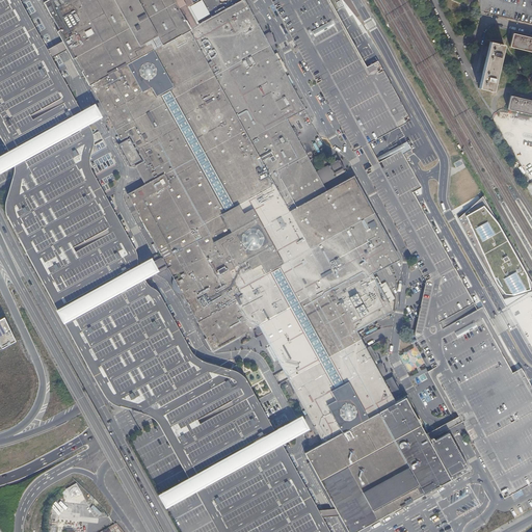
[(91,134),(87,126),(18,0),(0,0),(0,138),(15,166),(15,171),(5,207),(7,216),(104,399),(111,405),(120,408),(140,415),(148,417),(155,422),(159,427),(216,531),(328,531),(246,381),(240,375),(232,373),(203,364),(194,358),(189,352),(159,296),(156,292),(151,289),(147,286),(137,271),(136,266),(136,258),(135,251),(92,176),(88,168),(88,159),(89,152),(92,144),(91,134)]
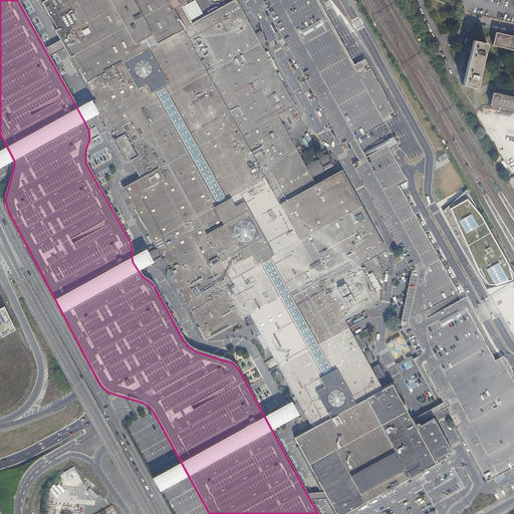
[(172,8),(167,0),(41,0),(40,1),(45,9),(46,9),(49,13),(48,14),(64,42),(76,63),(78,67),(80,66),(81,69),(79,70),(84,80),(86,79),(90,87),(89,88),(91,91),(92,91),(95,96),(100,105),(115,133),(124,127),(131,139),(129,140),(124,133),(116,137),(125,153),(130,151),(133,157),(131,158),(140,176),(122,186),(153,242),(156,247),(161,256),(167,267),(166,268),(166,273),(167,276),(169,279),(172,281),(175,283),(205,337),(246,314),(248,317),(245,318),(248,322),(254,319),(255,321),(260,330),(258,331),(259,333),(257,335),(265,348),(268,346),(299,401),(303,410),(313,427),(294,437),(299,447),(336,513),(343,513),(453,454),(434,418),(416,427),(415,425),(412,420),(392,383),(382,389),(380,386),(370,366),(368,362),(362,353),(360,349),(364,346),(362,342),(360,338),(358,334),(353,336),(344,318),(378,299),(373,291),(379,288),(370,272),(364,275),(358,264),(384,250),(339,168),(313,182),(308,173),(304,165),(276,113),(293,103),(273,67),(263,49),(259,40),(254,31),(236,0),(228,0),(216,7),(215,4),(206,8),(208,11),(189,21),(187,18),(181,5),(180,4),(172,8)]
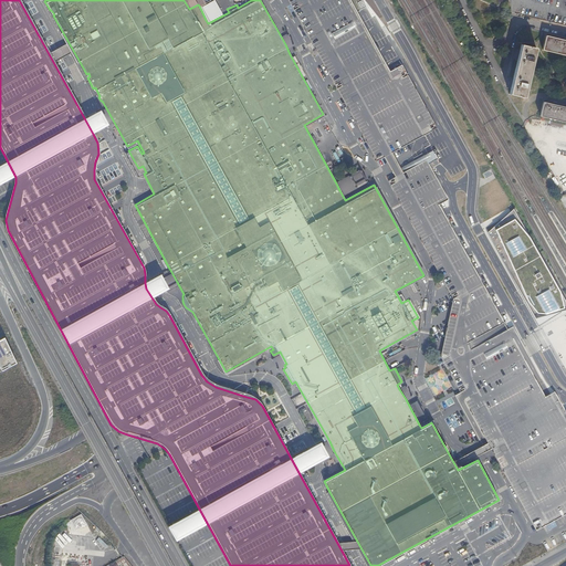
[(184,0),(189,9),(198,4),(206,0),(287,0),(377,159),(385,154),(421,134),(425,133),(430,129),(437,126),(404,64),(389,72),(347,0),(184,0)]
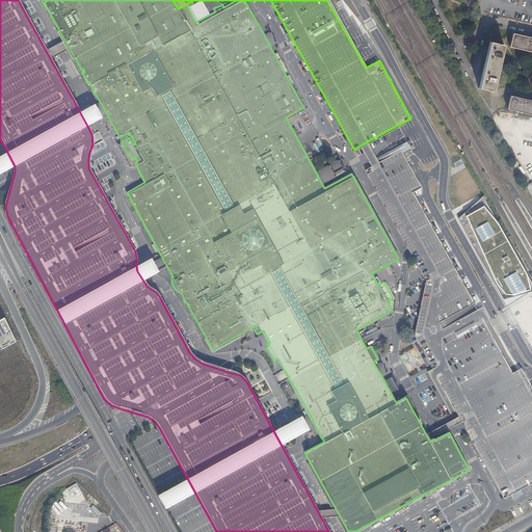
[(201,0),(196,0),(187,5),(193,19),(207,11),(201,0)]
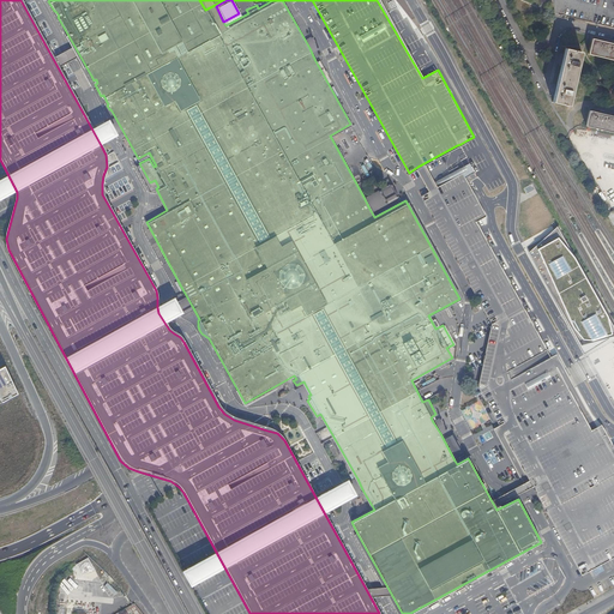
[(304,37),(309,48),(317,44),(311,34),(304,37)]
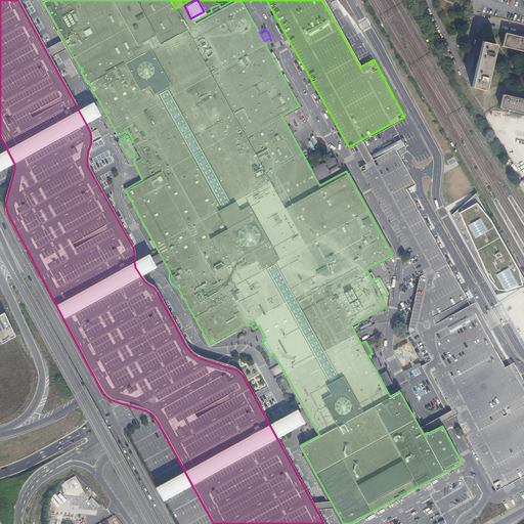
[(512,49),(523,51),(523,38),(506,34),(503,46),(512,49)]
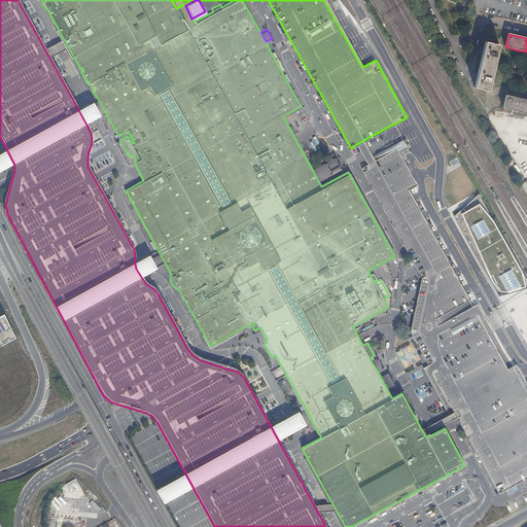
[(475,89),(488,92),(499,45),(485,42),(484,49),(475,89)]
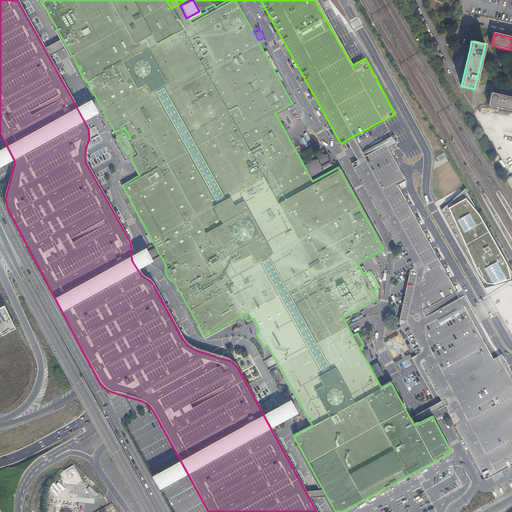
[(262,49),(272,67),(275,65),(266,48),(262,49)]
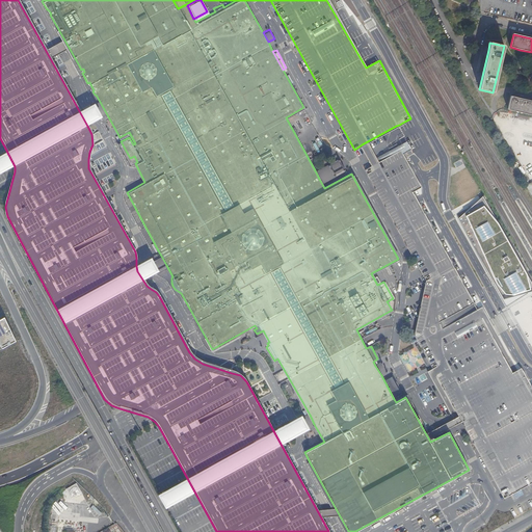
[(508,110),(531,115),(531,102),(511,97),(508,110)]
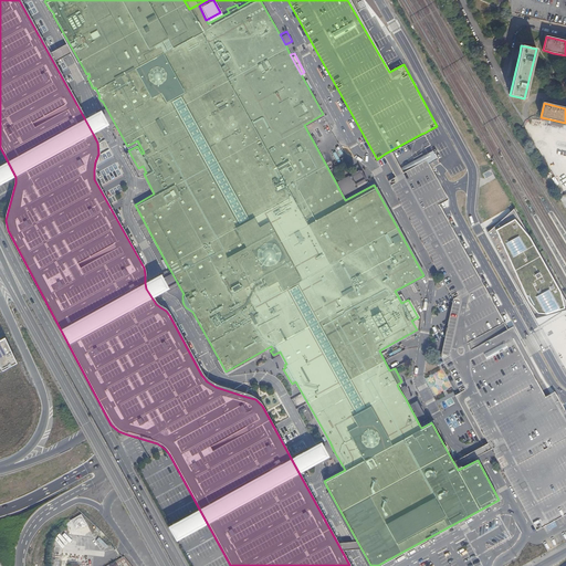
[(111,116),(105,106),(100,109),(103,115),(105,119),(111,116)]
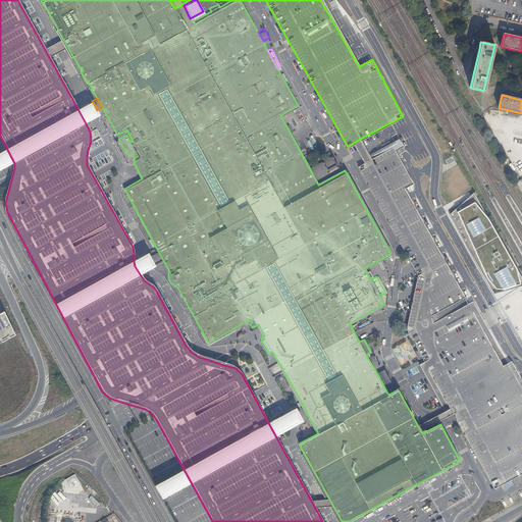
[(97,159),(92,168),(98,171),(102,164),(107,167),(112,159),(105,155),(101,162),(97,159)]
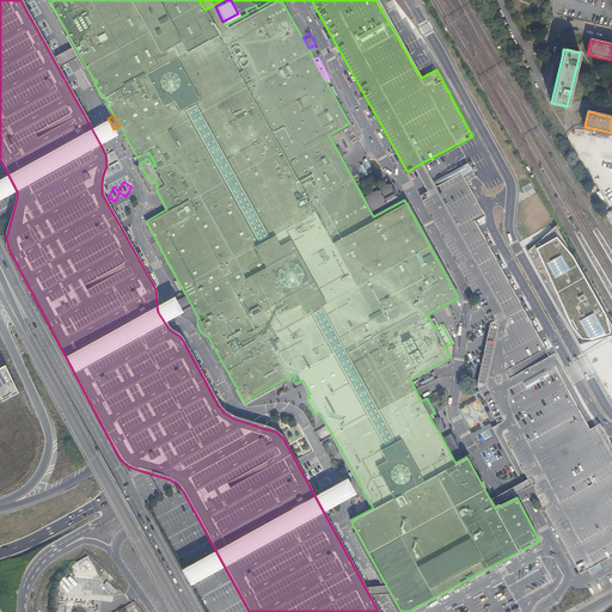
[(362,196),(367,206),(373,203),(368,193),(362,196)]
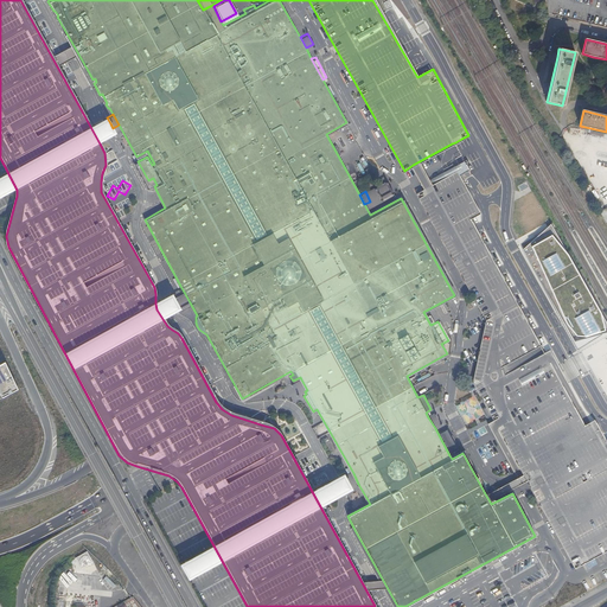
[(523,249),(577,350),(593,339),(605,332),(601,313),(550,225),(523,249)]
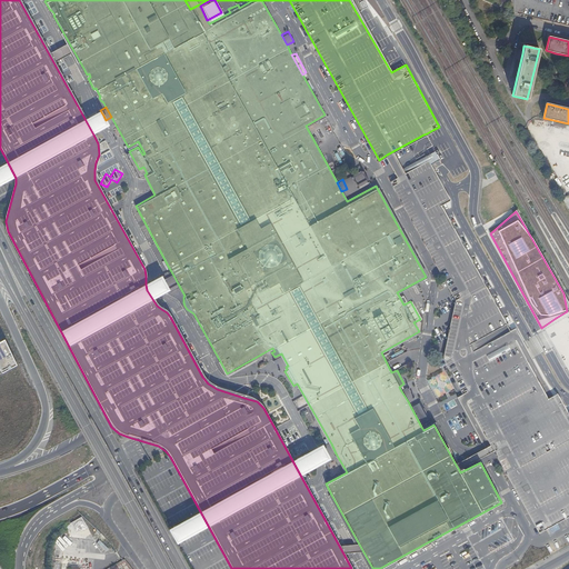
[(178,283),(172,273),(166,277),(171,287),(178,283)]
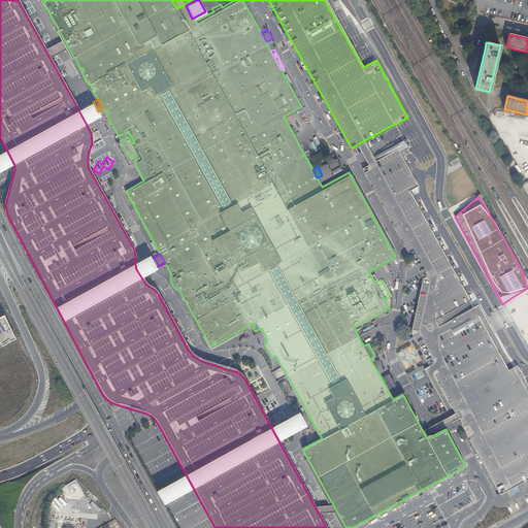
[(0,345),(15,338),(3,316),(0,317),(0,345)]
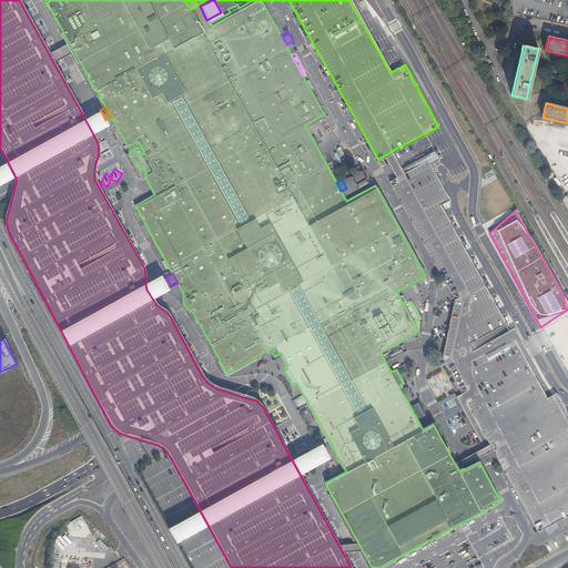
[(287,365),(282,355),(275,358),(281,368),(285,366),(287,365)]
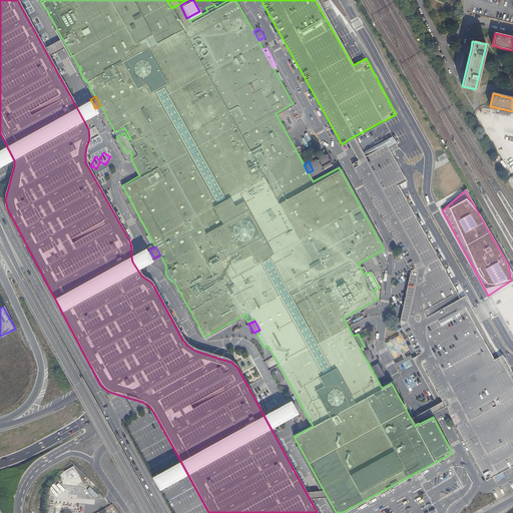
[(362,353),(368,362),(374,359),(372,357),(368,350),(362,353)]
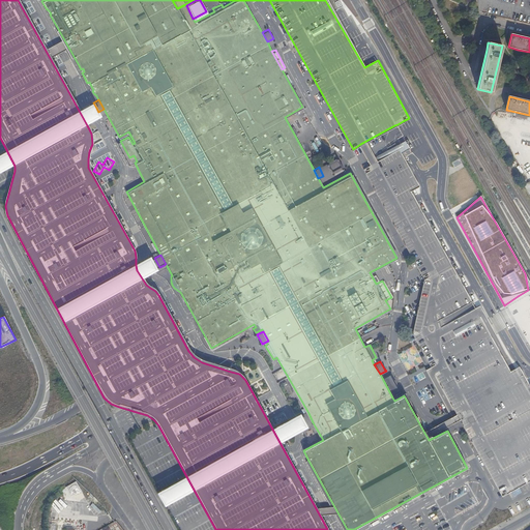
[(0,402),(25,388),(16,373),(0,381),(0,402)]
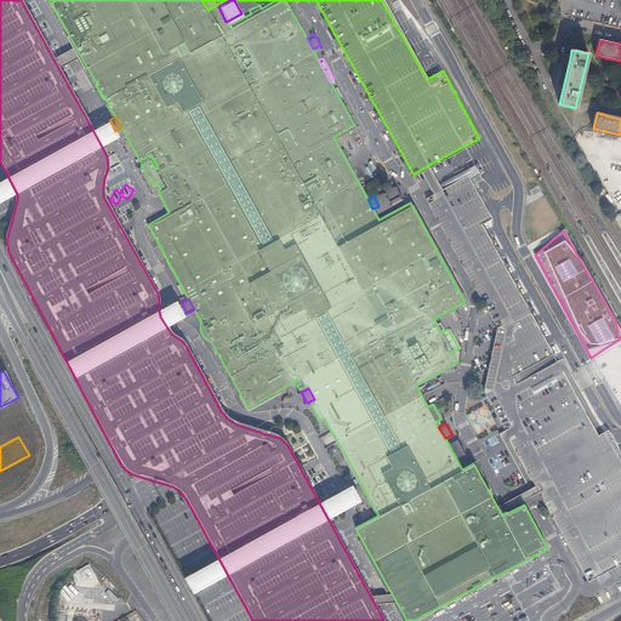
[(448,443),(460,466),(463,463),(462,462),(468,459),(457,438),(448,443)]
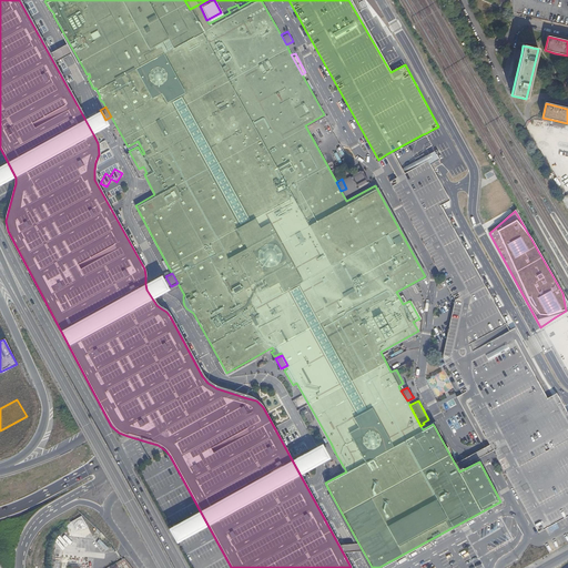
[(335,453),(331,443),(324,446),(330,456),(335,453)]
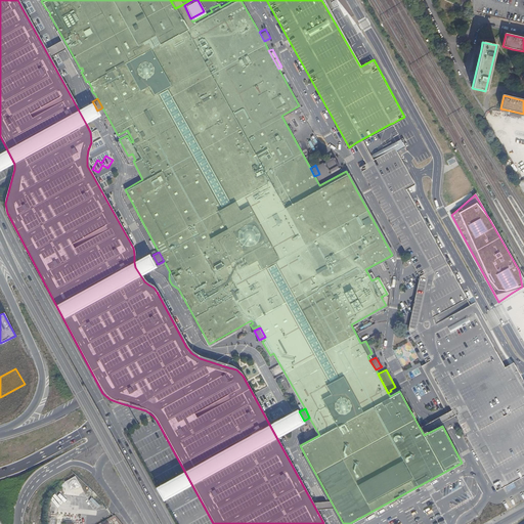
[(450,418),(454,416),(451,410),(448,412),(434,420),(420,428),(423,433),(441,423),(450,418)]
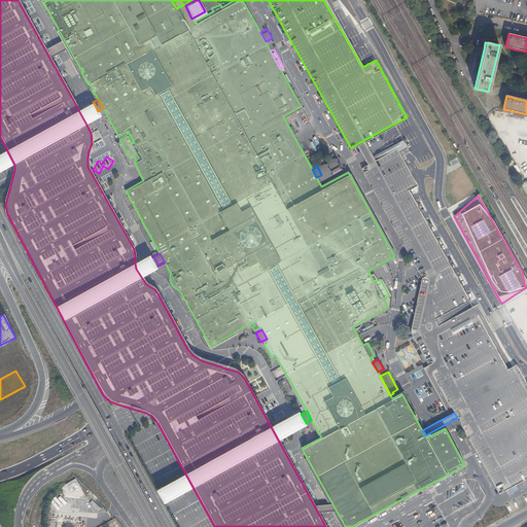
[(341,526),(345,526),(307,458),(304,460),(341,526)]
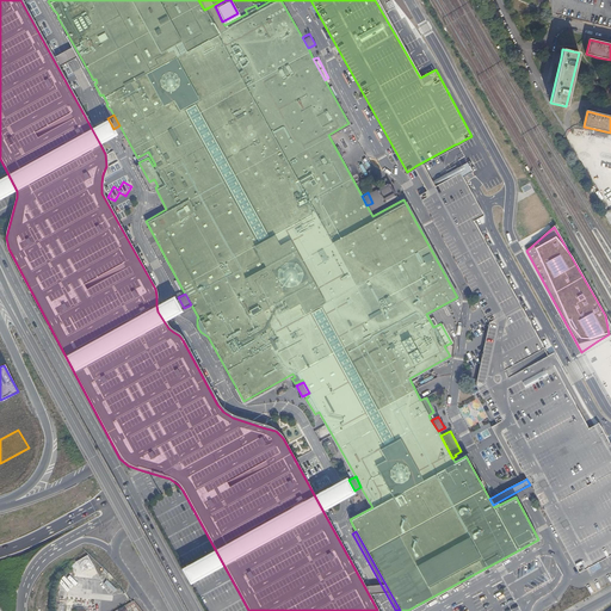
[(92,562),(90,557),(71,568),(73,573),(92,562)]
